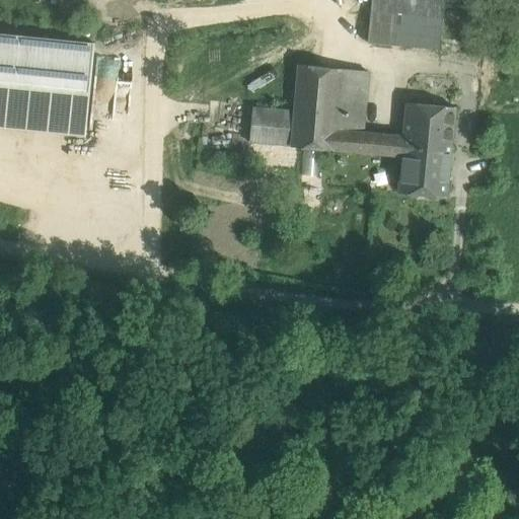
[(445,0),(371,0),(371,12),(395,15),(415,17),(444,19),(445,0)]
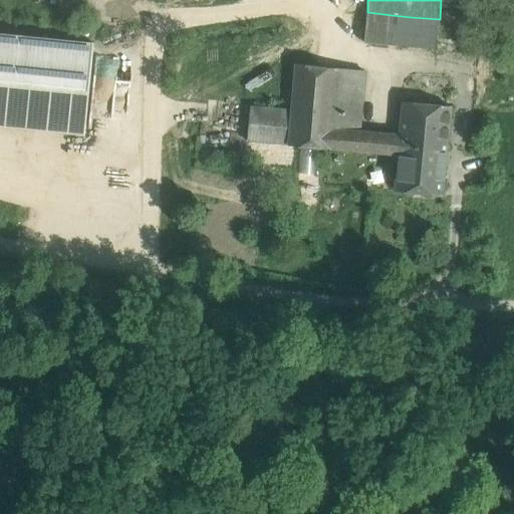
[(392,15),(367,12),(364,42),(389,44),(392,15)]
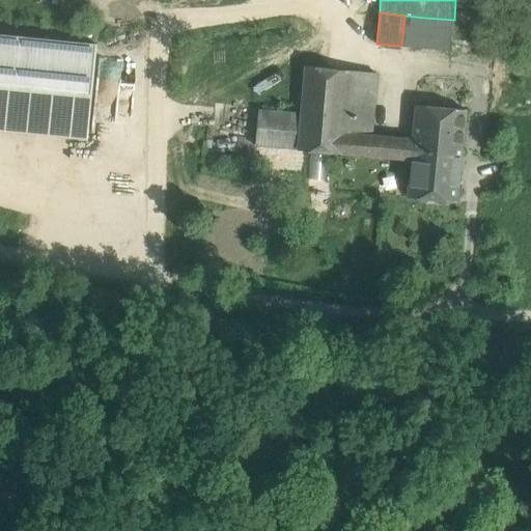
[(424,18),(404,16),(401,46),(421,48),(424,18)]
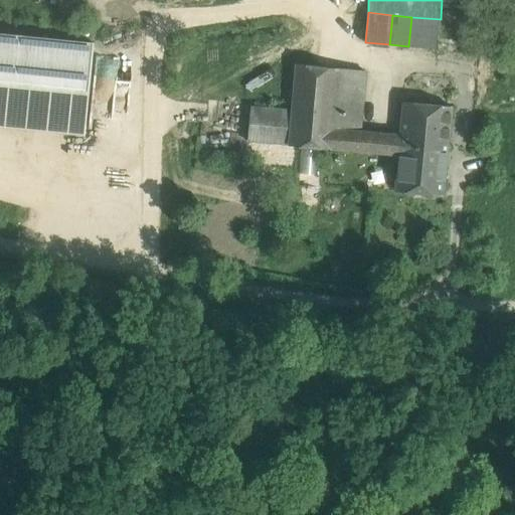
[(441,19),(411,17),(408,46),(438,49),(441,19)]
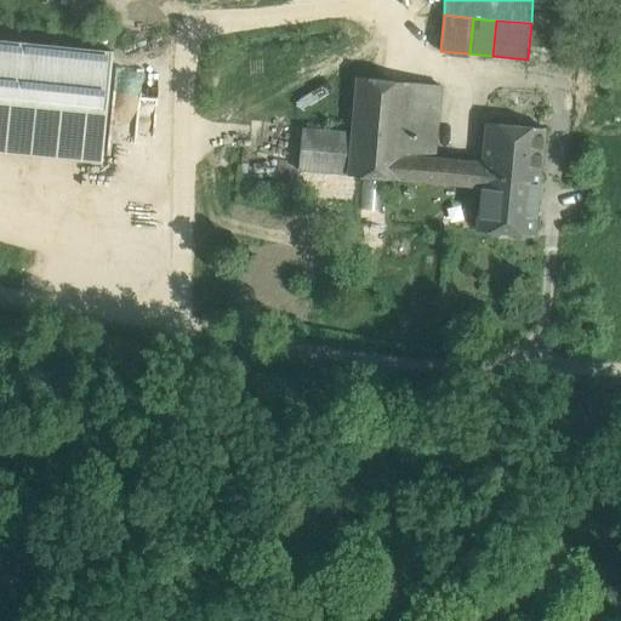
[(114,52),(0,40),(0,149),(103,160),(114,52)]
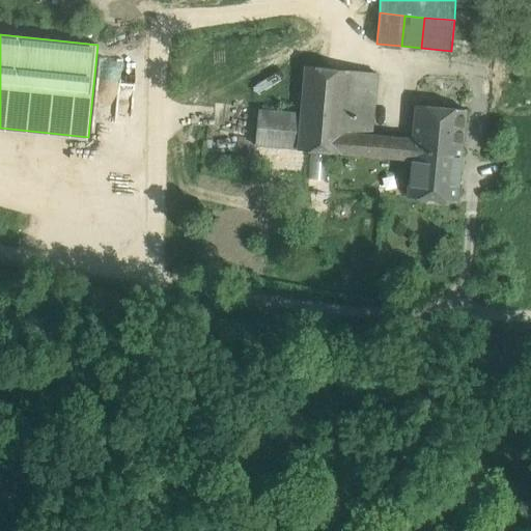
[(348,71),(306,66),(302,113),(301,128),(342,132),(348,71)]
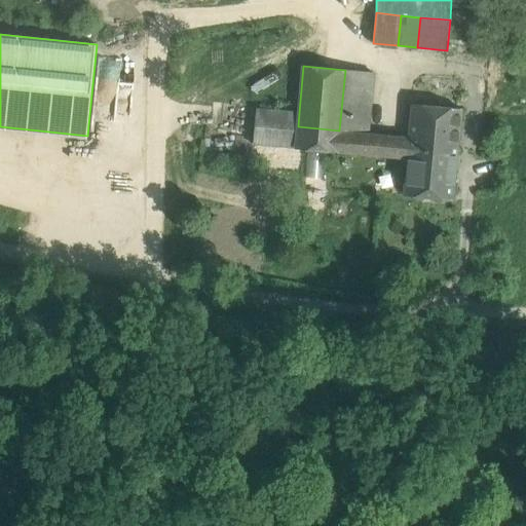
[(373,72),(345,70),(339,130),(367,134),(373,72)]
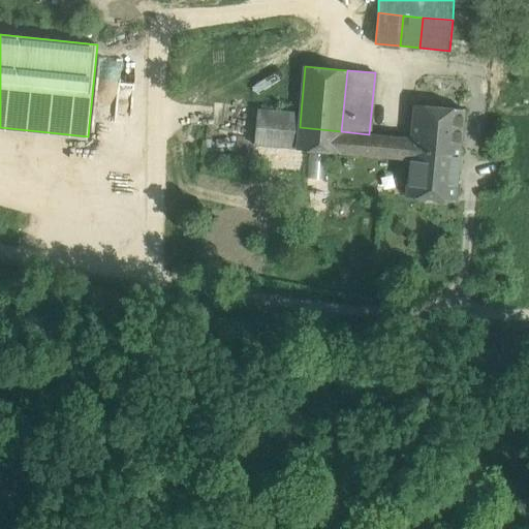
[(464,110),(414,104),(411,138),(410,150),(460,155),(464,110)]
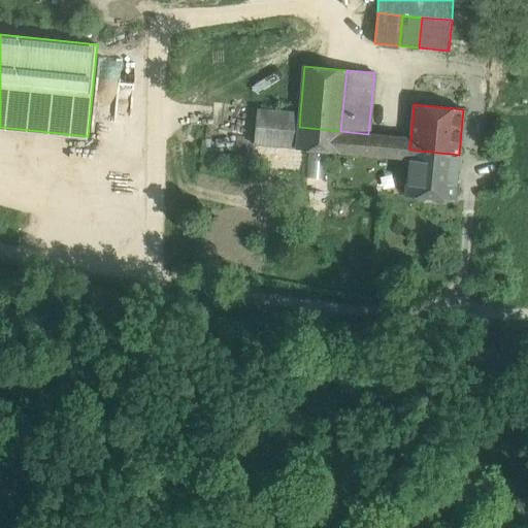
[(300,112),(258,108),(255,144),(408,159),(409,150),(410,138),(368,134),(340,131),(299,127),(300,112)]
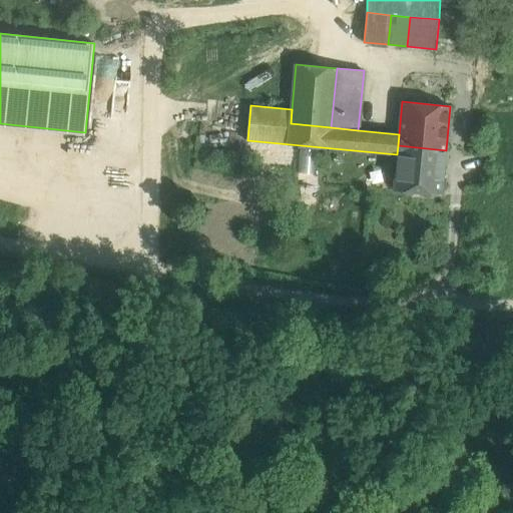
[(446,150),(398,145),(397,154),(394,189),(442,193),(446,150)]
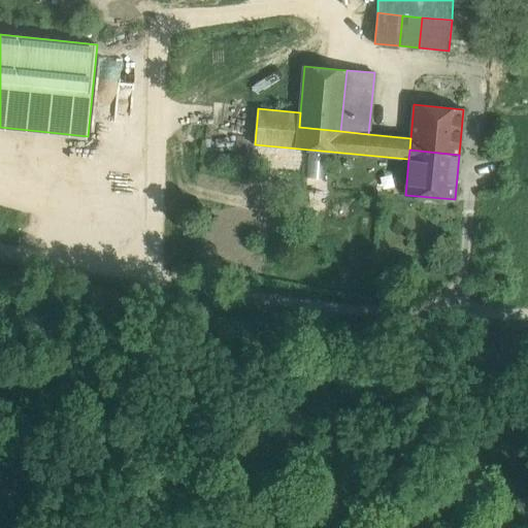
All buildings are outlined.
